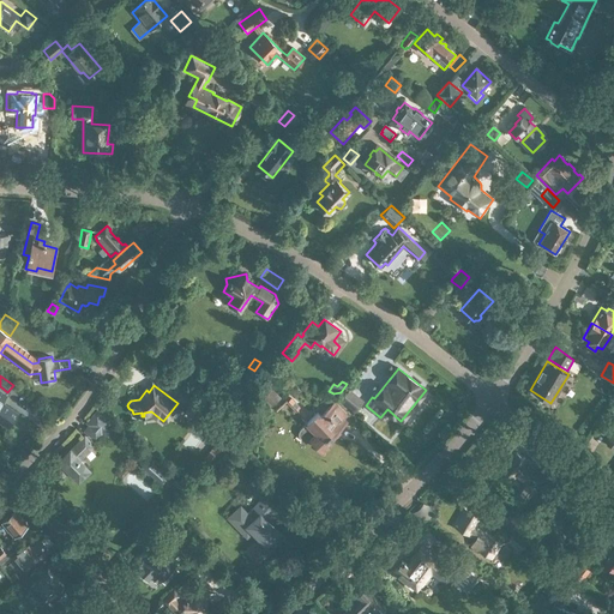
[(266,389),(262,395),(272,405),(278,401),(268,390),(266,389)]
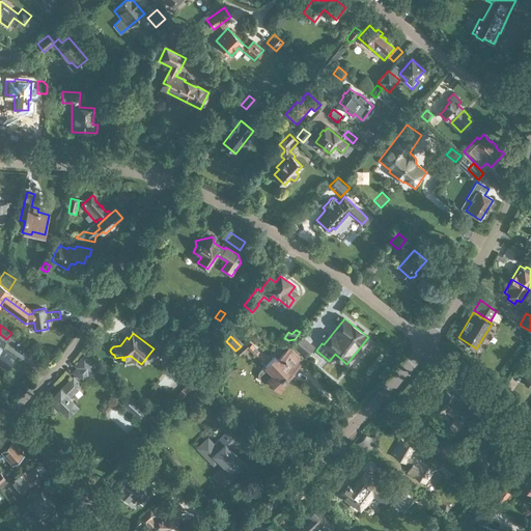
[(6,342),(0,337),(0,363),(6,368),(16,356),(2,347),(6,342)]
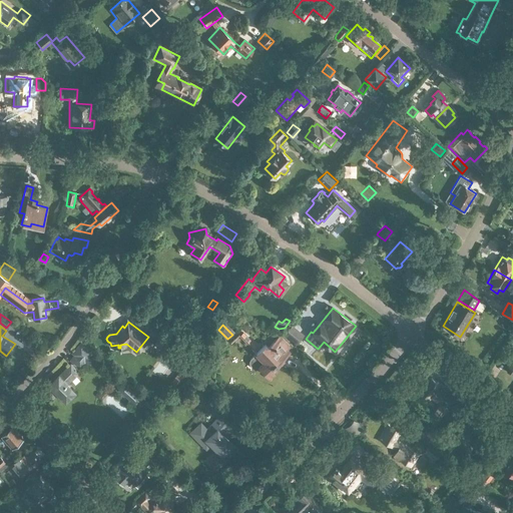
[(292,326),(285,334),(296,343),(303,335),(292,326)]
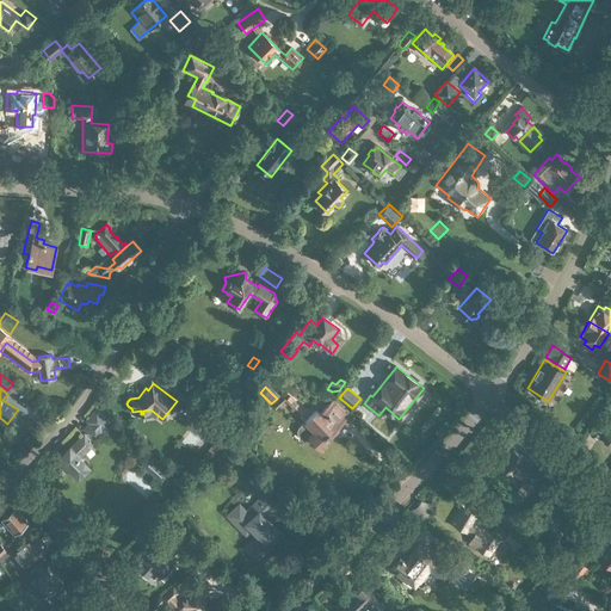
[(301,417),(306,412),(290,395),(285,400),(301,417)]
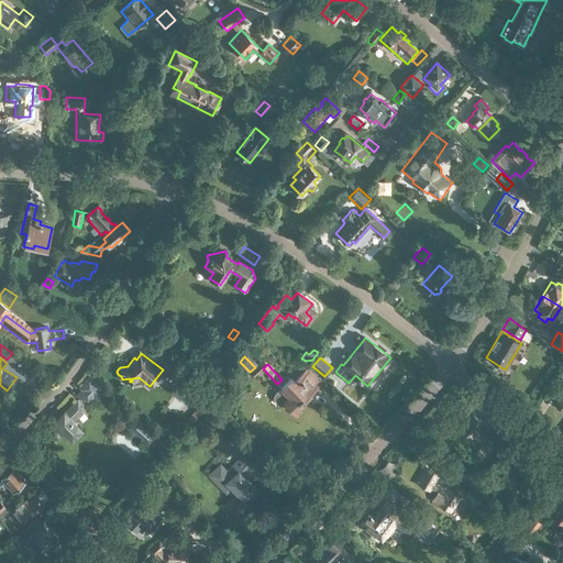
[(192,377),(178,366),(169,376),(179,384),(181,382),(187,385),(192,377)]
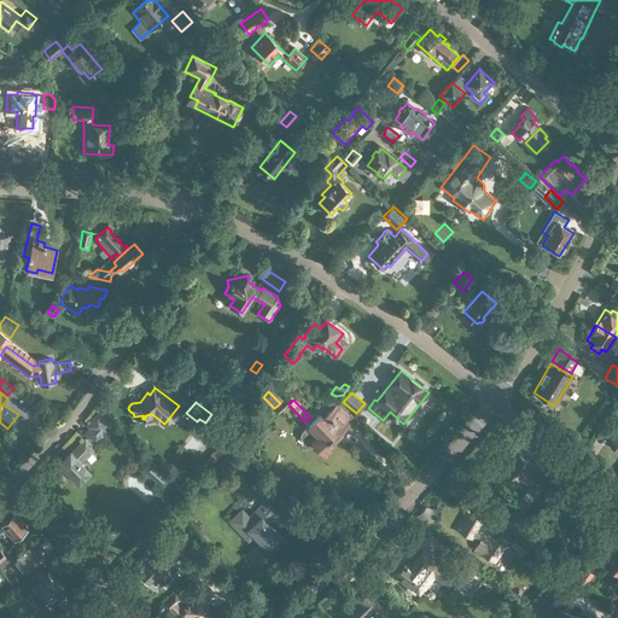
[(302,433),(301,436),(301,437),(301,439),(304,443),(307,443),(309,443),(310,443),(312,443),(322,454),(339,438),(337,435),(351,421),(337,406),(322,419),(320,415),(309,426),(303,431),(302,433)]
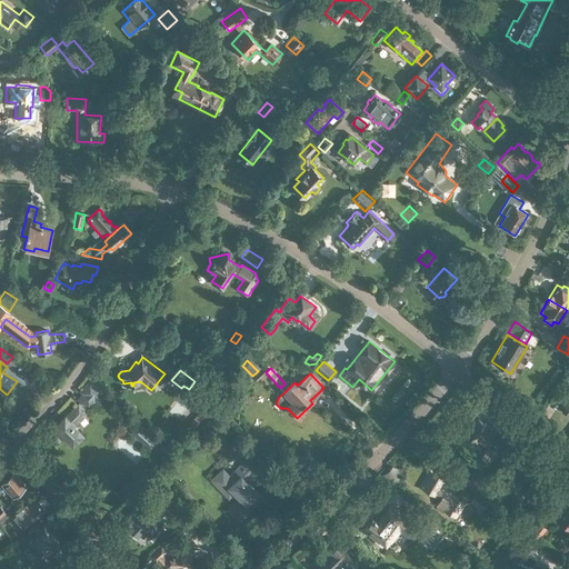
[(103,391),(89,379),(79,391),(81,393),(77,399),(89,409),(95,403),(100,409),(110,398),(108,396),(109,393),(105,390),(103,391)]
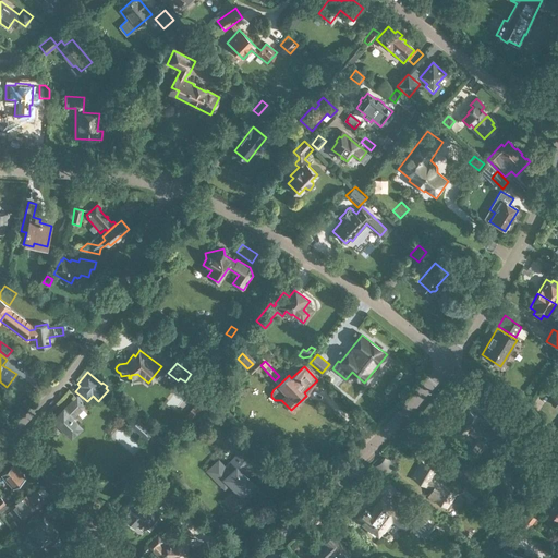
[(75,417),(87,404),(77,395),(64,407),(63,405),(51,417),(52,419),(46,425),(56,436),(63,429),(71,438),(84,426),(75,417)]
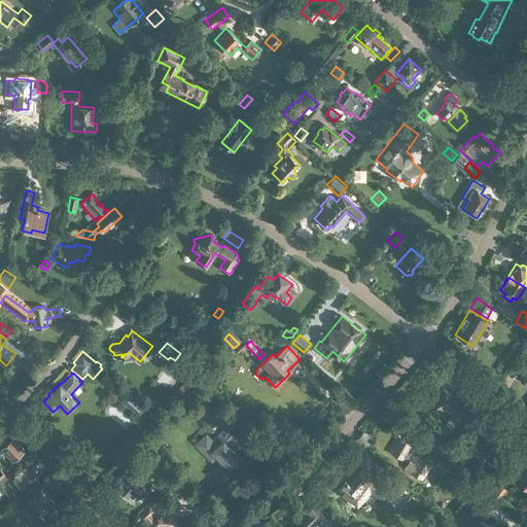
[(452,396),(441,389),(430,405),(443,413),(444,410),(451,414),(444,424),(452,430),(459,420),(457,419),(460,415),(453,410),(457,403),(451,398),(452,396)]
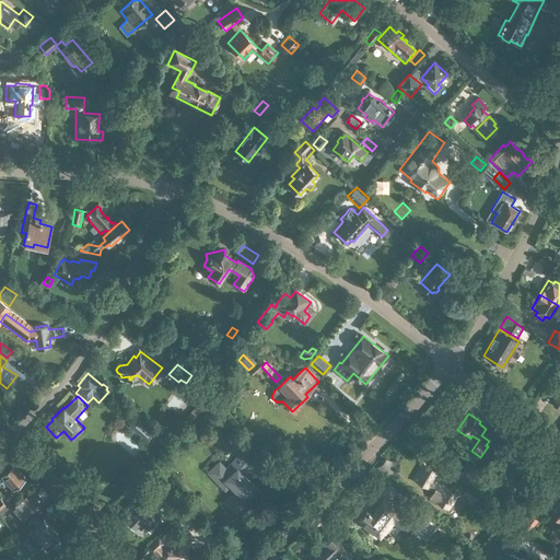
[(129,426),(148,442),(153,435),(136,419),(129,426)]
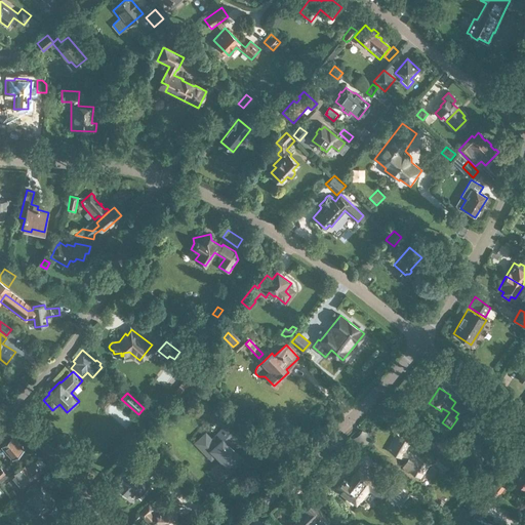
[(457,407),(466,413),(469,409),(460,402),(457,407)]
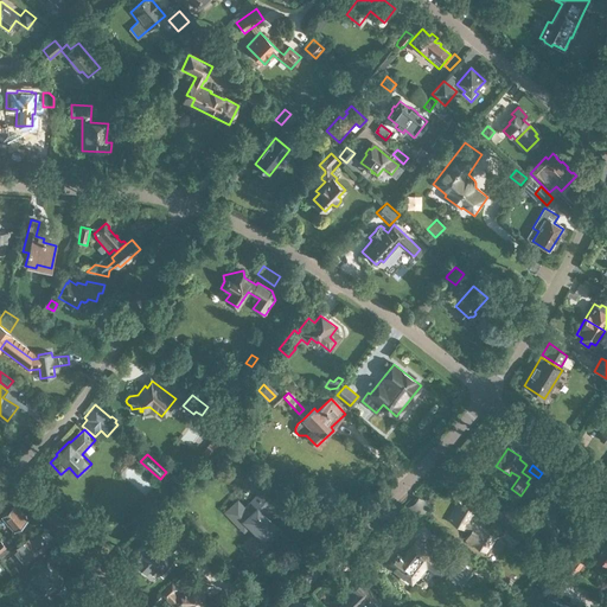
[(549,483),(543,477),(530,490),(536,496),(549,483)]
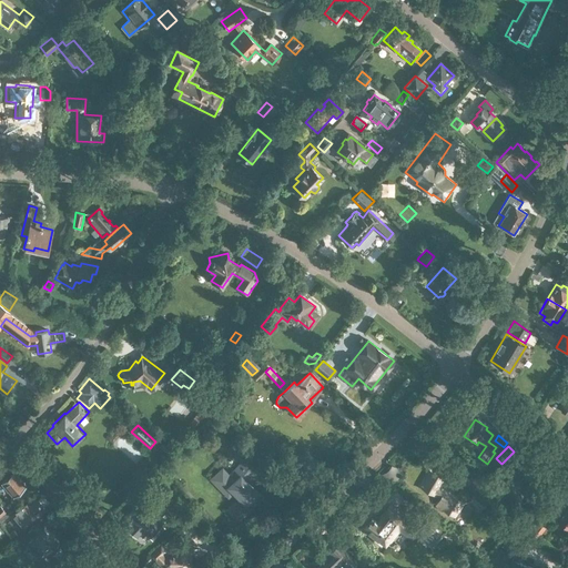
[(222,468),(212,478),(224,490),(230,486),(241,497),(229,508),(239,519),(255,503),(251,497),(257,490),(245,479),(256,468),(246,457),(229,475),(222,468)]
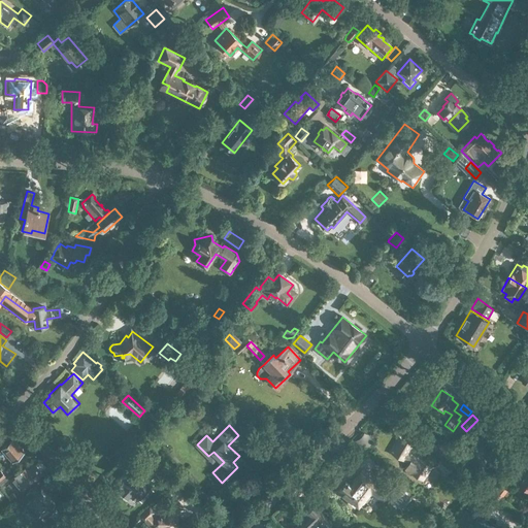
[(427,465),(429,464),(419,459),(420,457),(410,453),(415,446),(398,435),(389,452),(405,461),(408,463),(404,470),(406,472),(407,473),(407,474),(410,475),(413,475),(414,475),(424,481),(426,475),(425,476),(427,472),(425,471),(428,466),(427,465)]
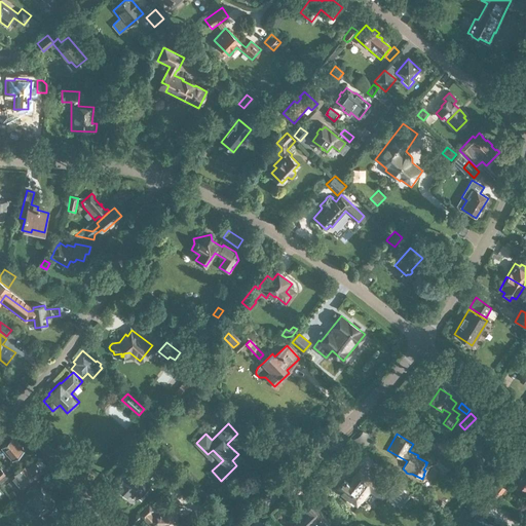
[(464,444),(467,447),(462,453),(463,455),(463,457),(466,460),(470,459),(476,465),(480,460),(482,461),(488,454),(470,437),(464,444)]
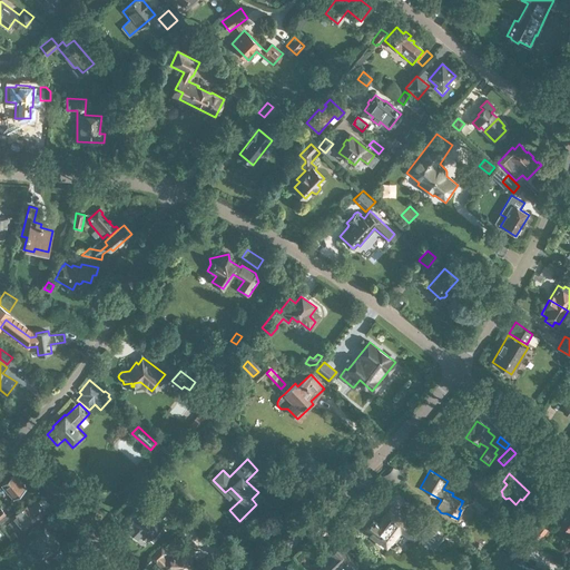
[(1,484),(13,499),(26,488),(22,483),(23,482),(18,475),(16,477),(13,474),(1,484)]
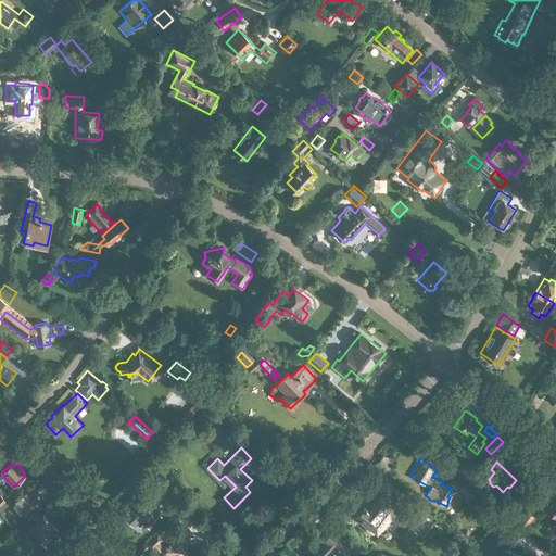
[(153,474),(167,485),(172,481),(168,478),(171,476),(160,467),(153,474)]
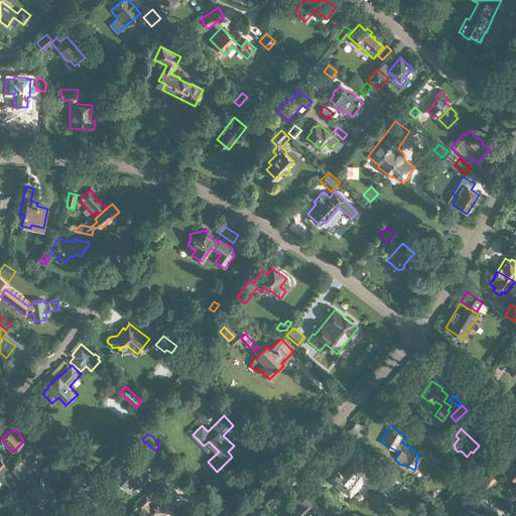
[(130,439),(121,448),(127,456),(130,453),(137,446),(130,439)]
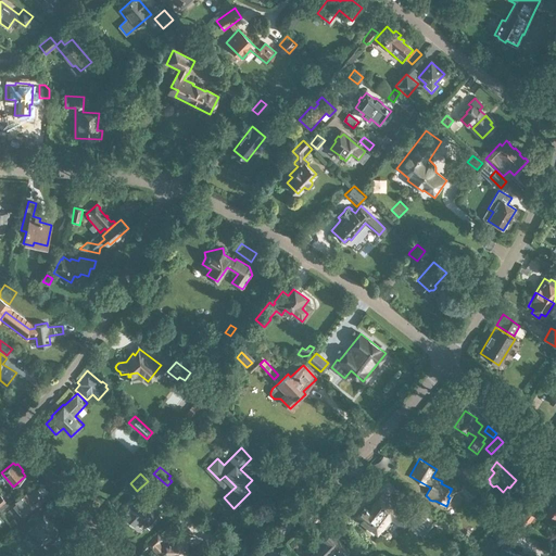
[(480,491),(468,480),(458,490),(470,501),(480,491)]
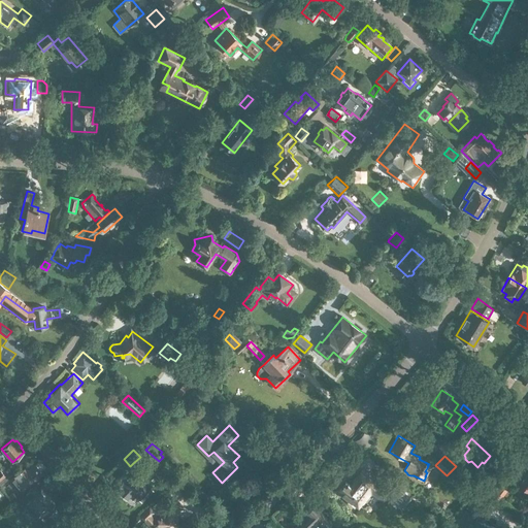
[(527,461),(515,482),(527,491),(527,461)]
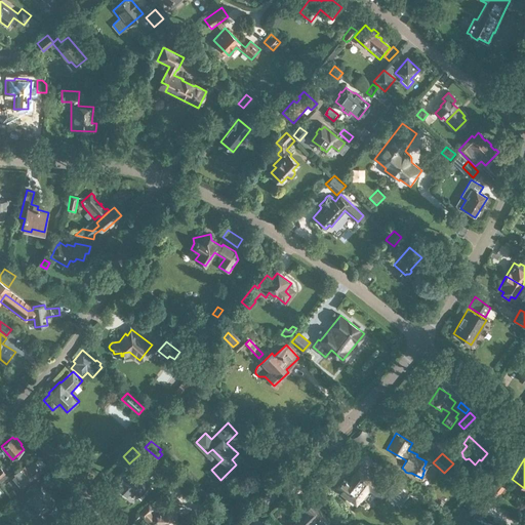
[(129,491),(134,497),(152,481),(132,460),(129,463),(116,478),(121,484),(118,486),(126,494),(129,491)]
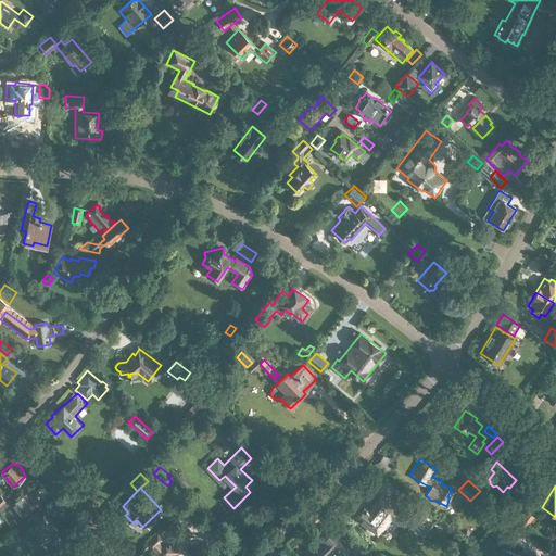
[(24,492),(12,503),(23,516),(42,498),(35,491),(28,496),(24,492)]
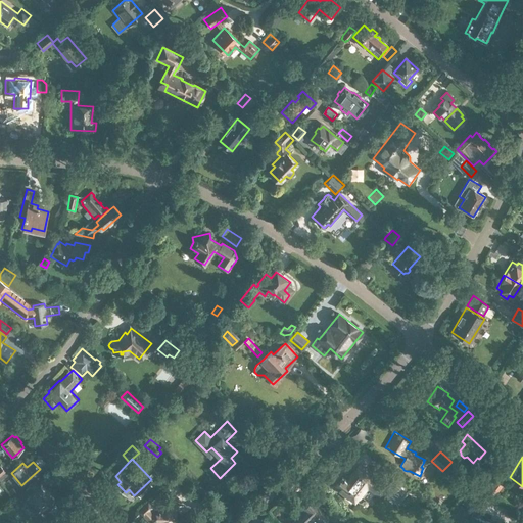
[(393,472),(397,467),(390,462),(387,467),(393,472)]
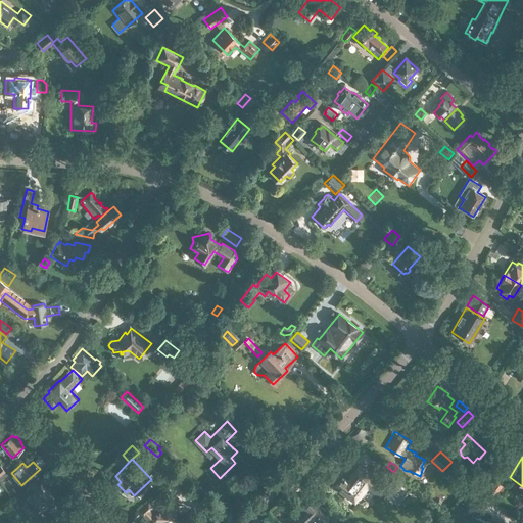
[(341,477),(340,478),(337,481),(337,483),(334,486),(345,494),(343,497),(350,503),(352,501),(354,502),(367,485),(376,492),(383,482),(359,464),(346,479),(343,477),(342,478),(341,477)]
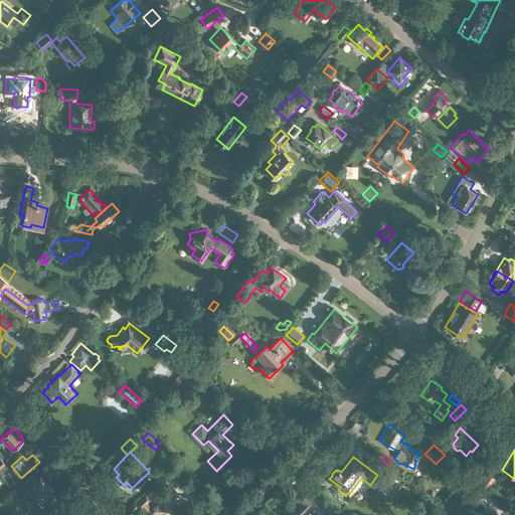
[(393,470),(383,482),(396,492),(405,480),(393,470)]
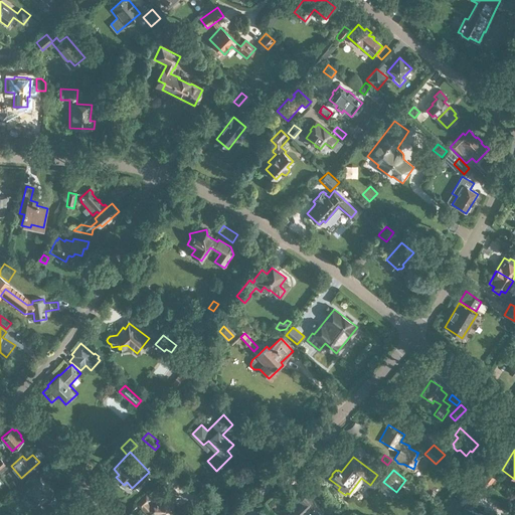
[(496,478),(489,473),(479,485),(485,490),(490,484),(491,484),(496,478)]
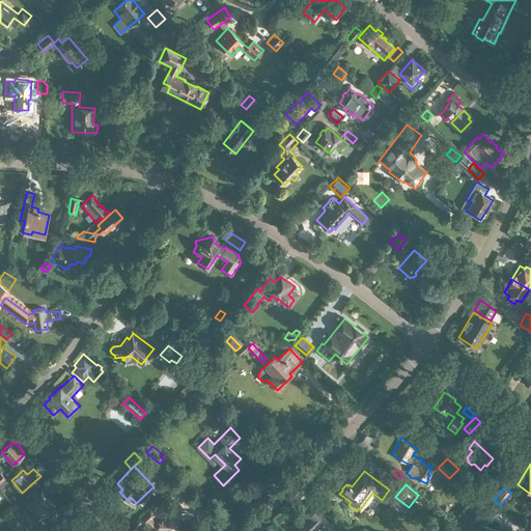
[(24,505),(36,520),(33,522),(37,526),(34,527),(36,530),(51,530),(52,530),(44,518),(55,508),(40,492),(24,505)]
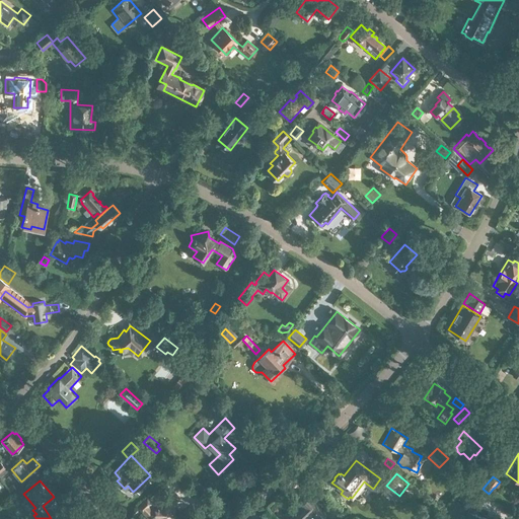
[(16,489),(12,484),(7,489),(11,493),(16,489)]
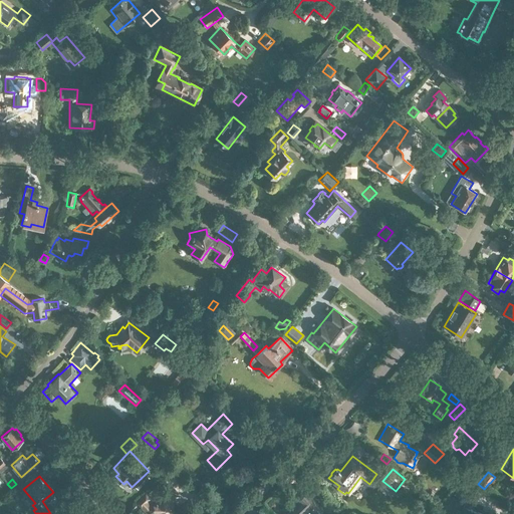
[(146,494),(137,503),(147,513),(170,513),(170,505),(180,496),(171,487),(168,490),(163,486),(158,491),(163,496),(155,504),(151,504),(147,501),(150,499),(146,494)]
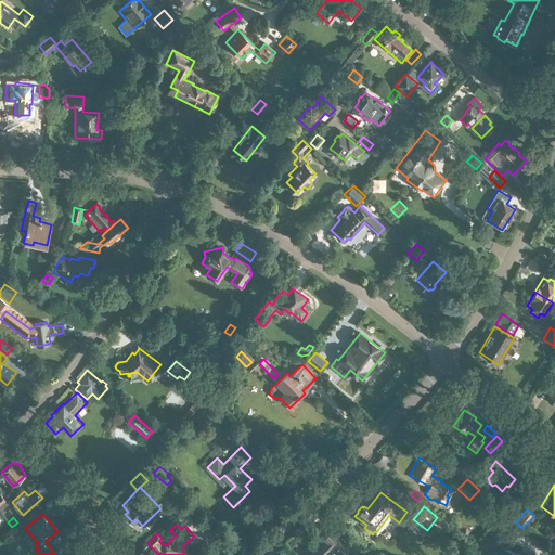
[(499,527),(493,540),(506,545),(512,533),(499,527)]
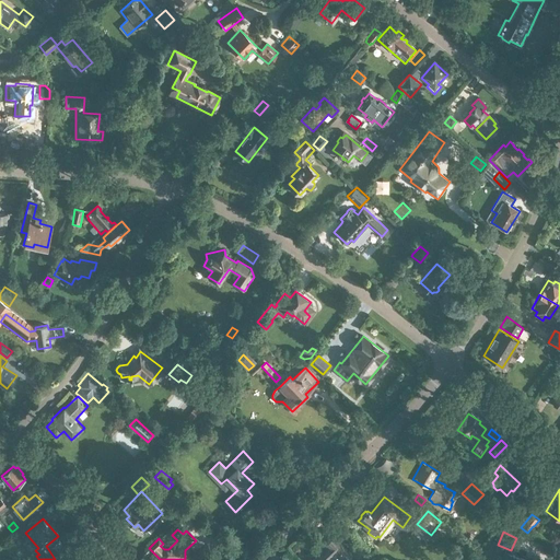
[(311,556),(314,559),(327,559),(335,552),(342,559),(351,551),(339,539),(334,534),(311,556)]
